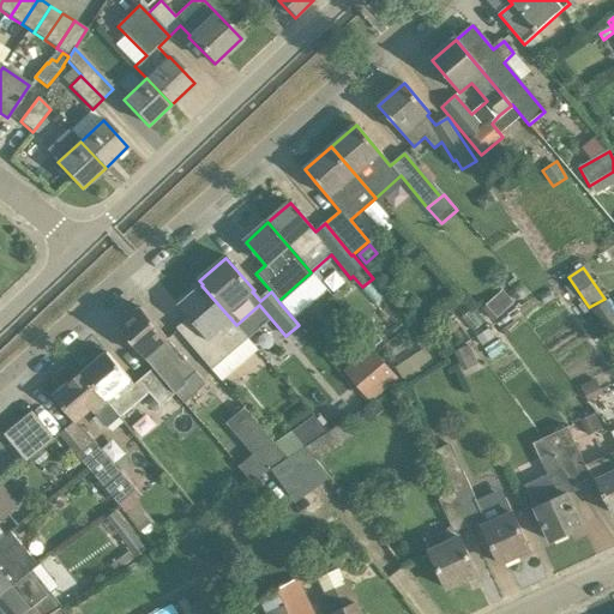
[(212,371),(248,339),(236,325),(202,286),(178,306),(199,331),(187,341),(212,371)]
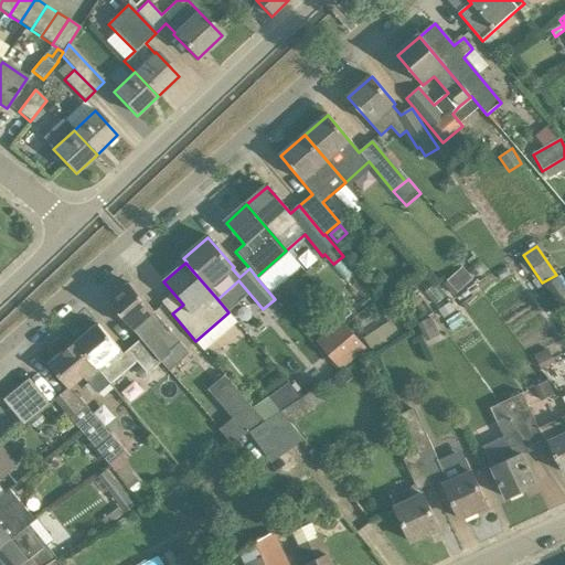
[(489,270),(481,263),(471,272),(476,277),(480,273),(482,276),(489,270)]
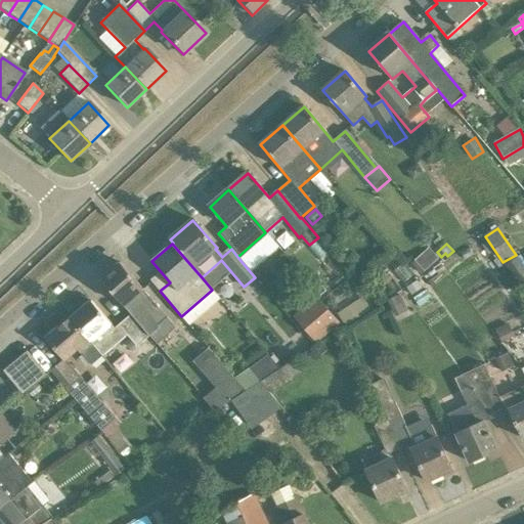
[(429,248),(411,264),(421,274),(439,258),(429,248)]
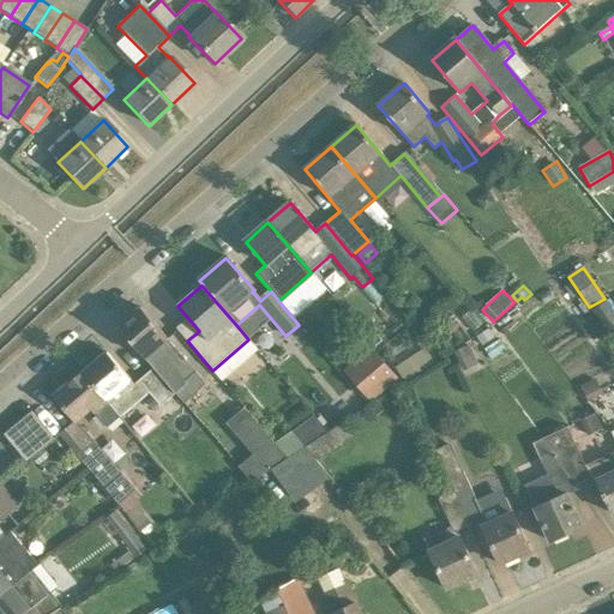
[(613,337),(613,317),(603,304),(607,301),(605,299),(589,307),(612,339),(613,337)]
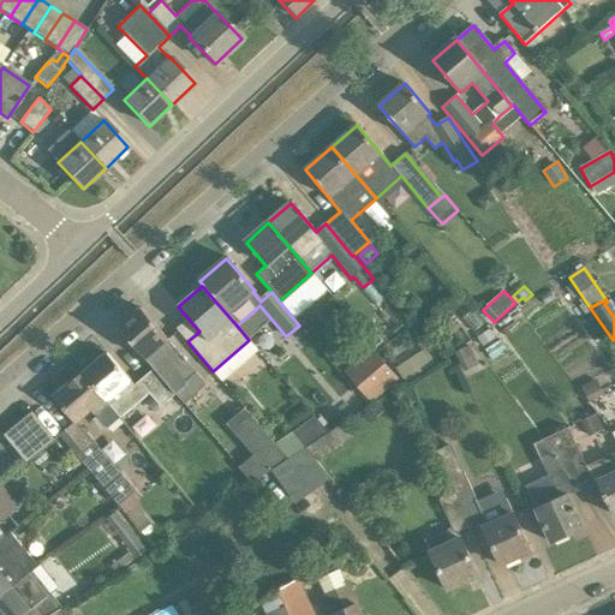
[(208,386),(166,339),(142,309),(119,328),(155,369),(177,394),(175,395),(185,405),(208,386)]
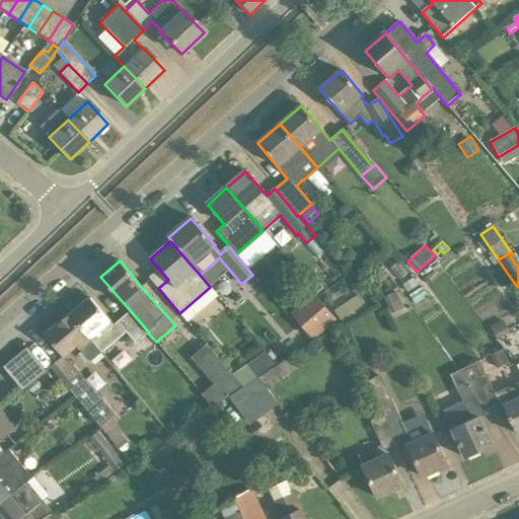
[(402,285),(408,293),(419,286),(413,278),(402,285)]
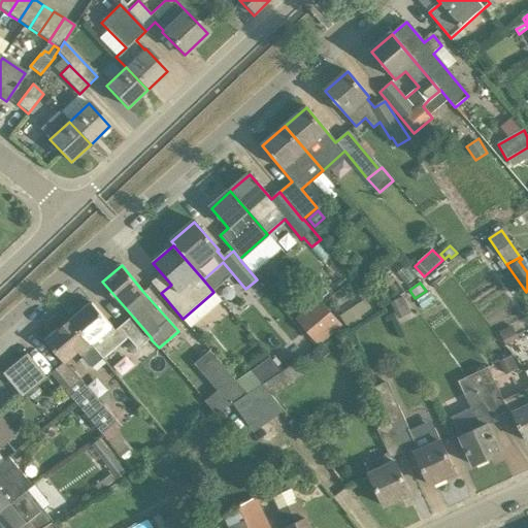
[(325,288),(319,292),(324,298),(330,293),(325,288)]
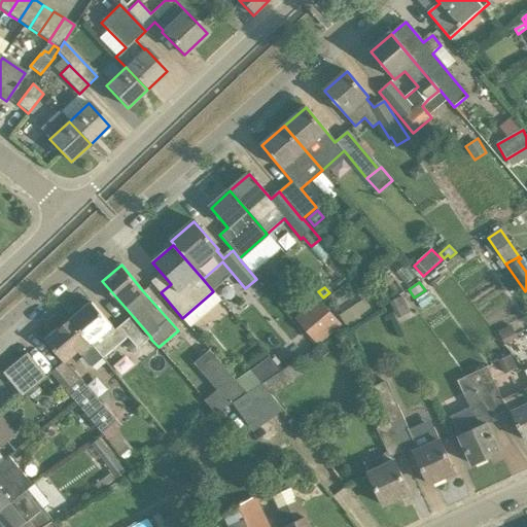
[(397,319),(411,313),(403,296),(390,303),(397,319)]
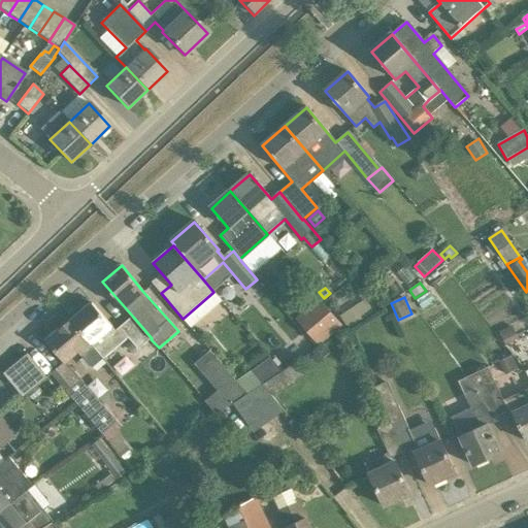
[(320,345),(342,326),(320,299),(297,319),(320,345)]
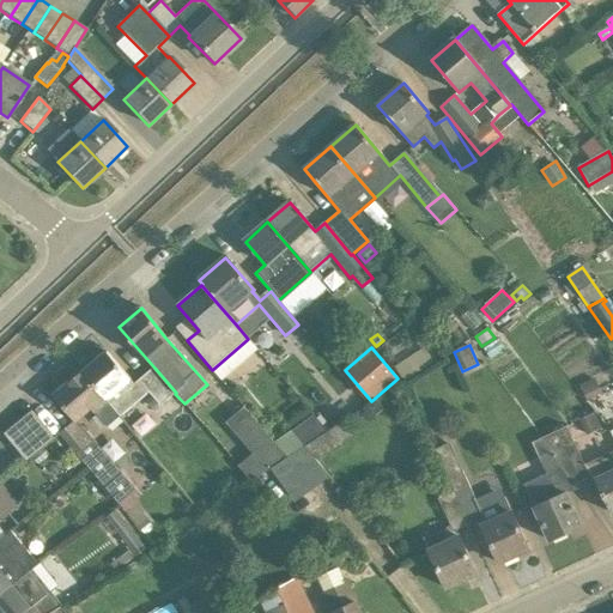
[(176,393),(155,368),(134,384),(108,352),(83,374),(120,418),(150,393),(161,406),(175,394),(176,393)]
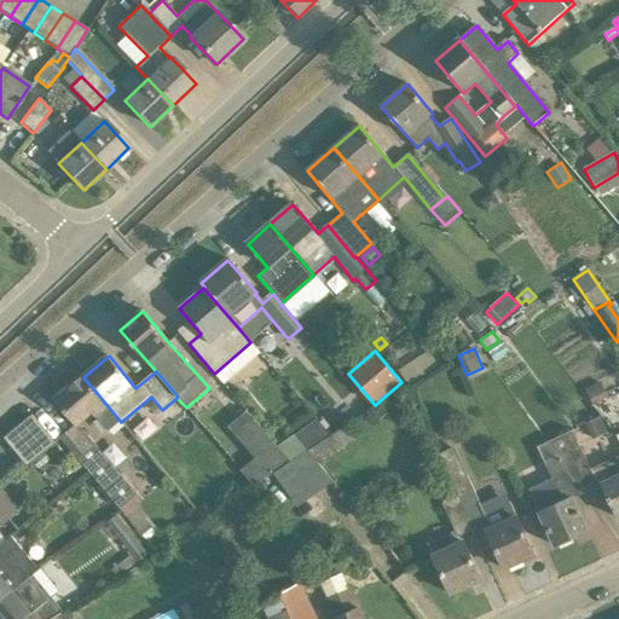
[(121,422),(84,377),(55,401),(75,426),(76,427),(79,424),(92,412),(109,432),(121,422)]
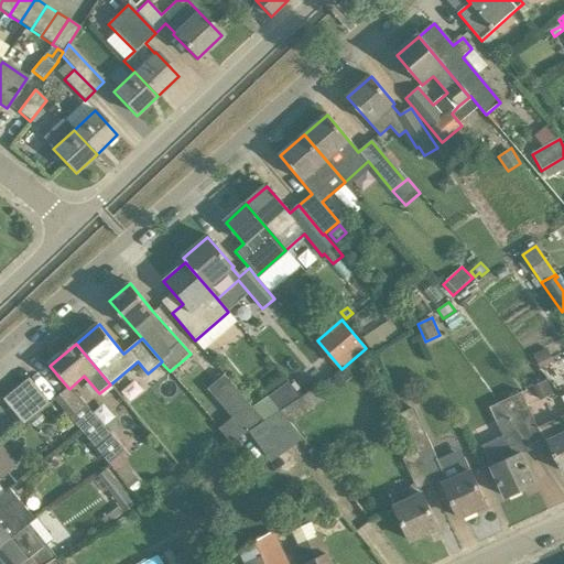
[(548,347),(534,353),(541,368),(554,361),(548,347)]
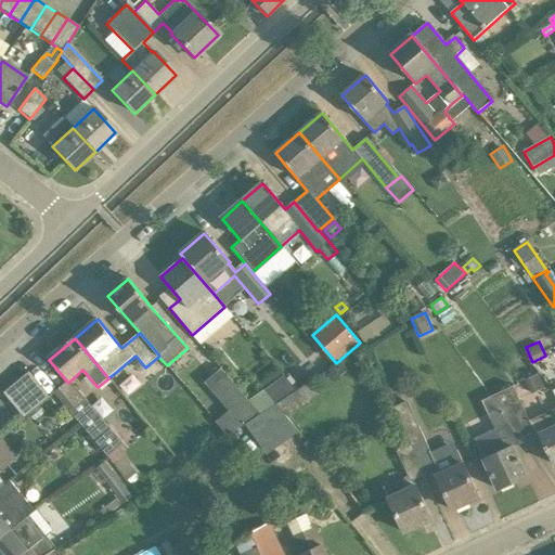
[(344,364),(334,371),(338,377),(348,371),(344,364)]
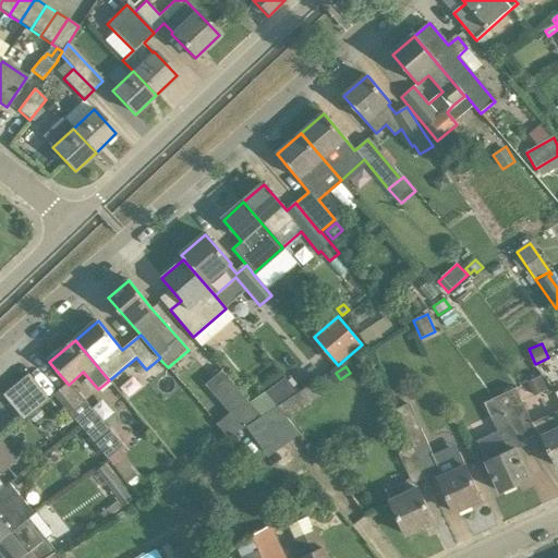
[(230,438),(263,417),(262,416),(251,404),(222,372),(206,385),(230,414),(218,424),(230,438)]
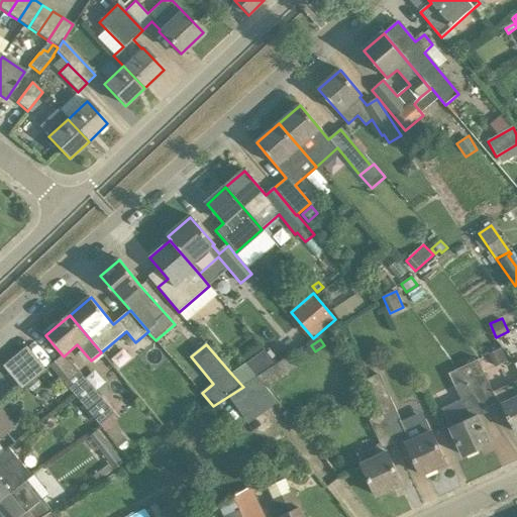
[(22,390),(46,371),(27,346),(3,367),(22,390)]
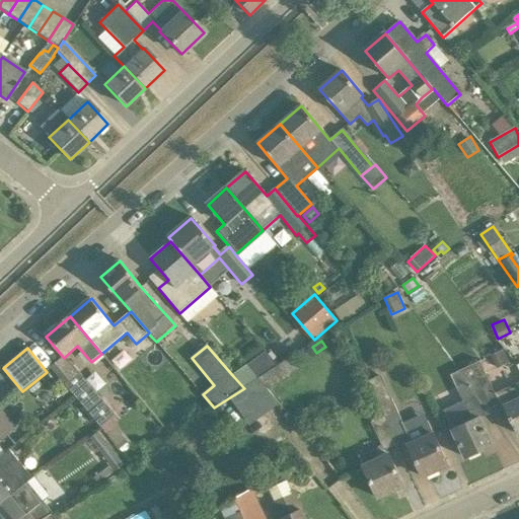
[(504,349),(491,355),(497,368),(510,362),(504,349)]
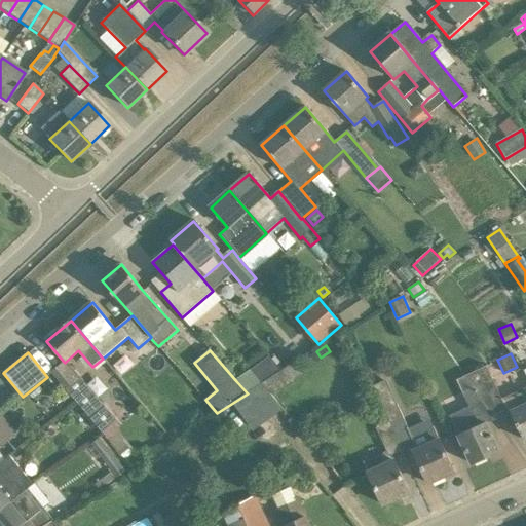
[(280,370),(269,357),(250,371),(236,381),(247,392),(261,383),(280,370)]
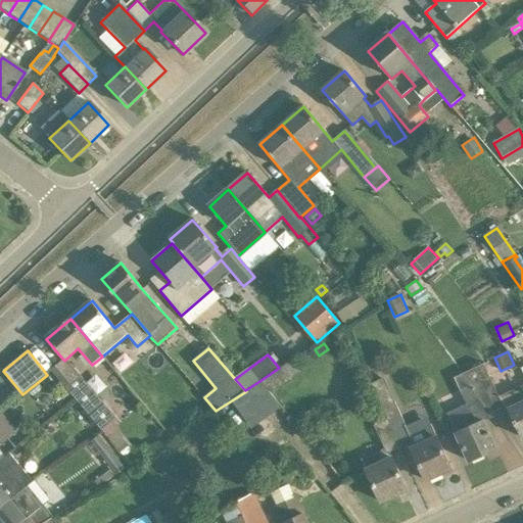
[(122,424),(66,359),(64,361),(63,360),(51,371),(107,437),(105,438),(123,459),(134,449),(116,429),(122,424)]
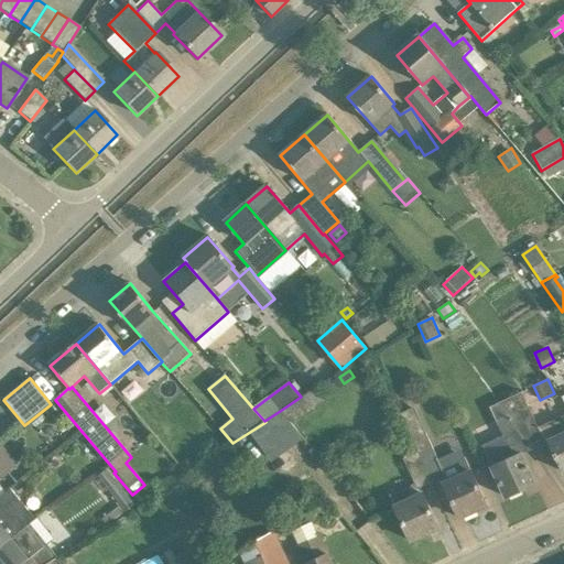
[(301,397),(280,411),(290,423),(323,401),(315,389),(302,398),(301,397)]
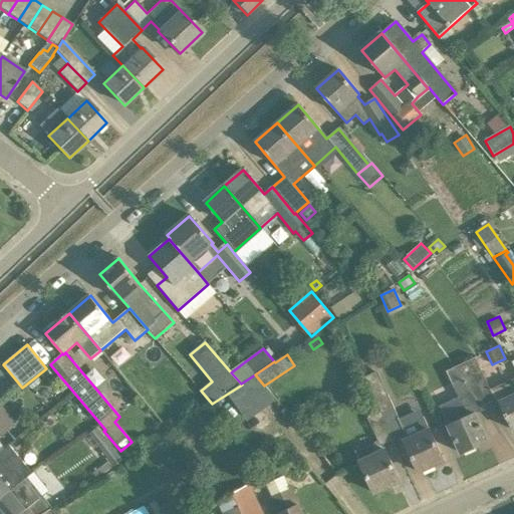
[(513,429),(513,378),(491,390),(475,357),(462,364),(481,407),(495,401),(497,406),(500,404),(512,431),(513,429)]
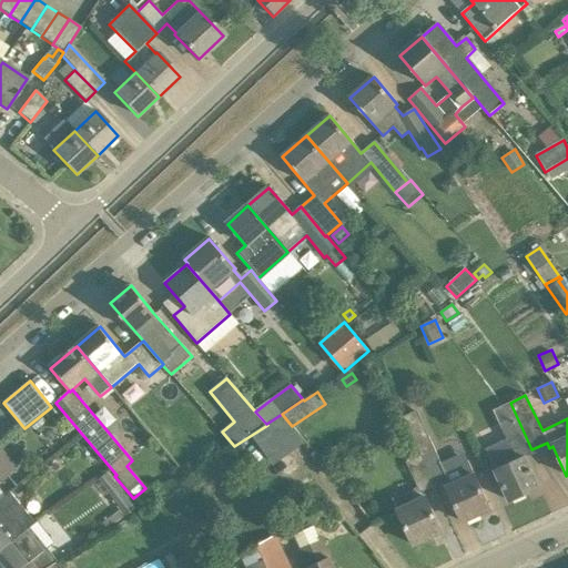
[(527,458),(536,455),(531,449),(510,403),(493,411),(506,439),(486,449),(509,501),(539,488),(527,458)]
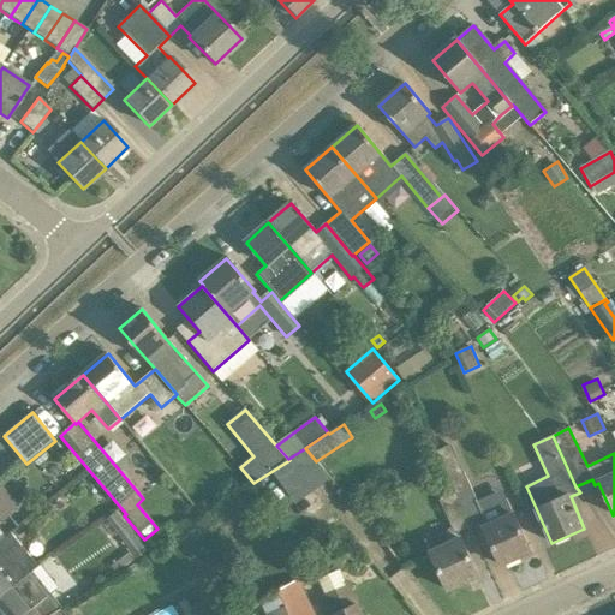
[(531,553),(507,500),(503,490),(478,502),(465,473),(463,475),(449,446),(436,452),(452,484),(455,494),(471,527),(484,521),(487,526),(483,527),(502,566),(531,553)]
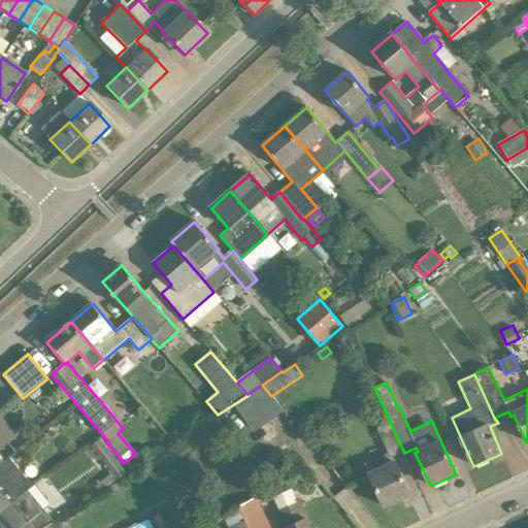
[(239,411),(254,432),(270,421),(256,399),(239,411)]
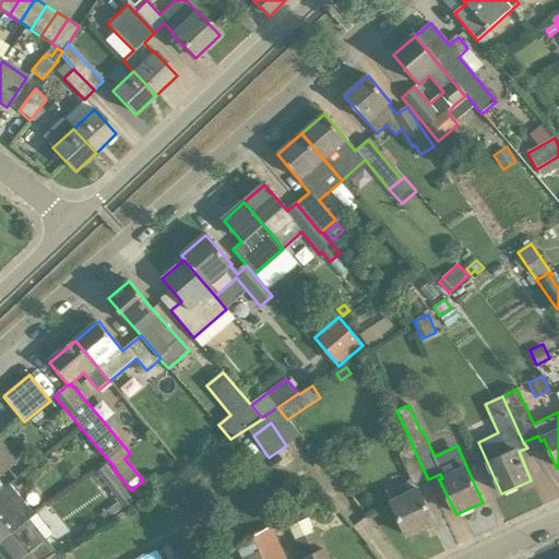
[(212,436),(201,443),(206,451),(217,444),(212,436)]
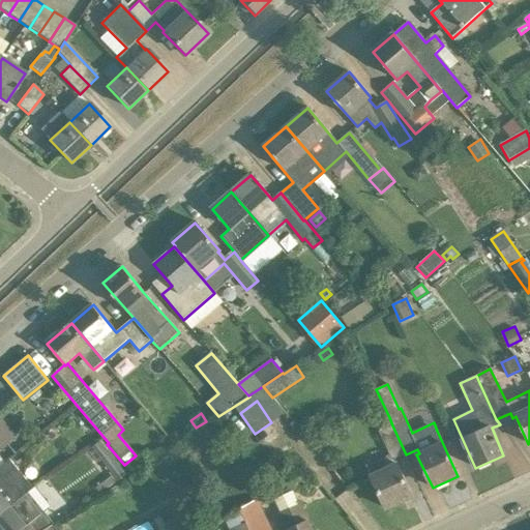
[(0,449),(7,444),(17,437),(1,418),(0,418),(0,449)]
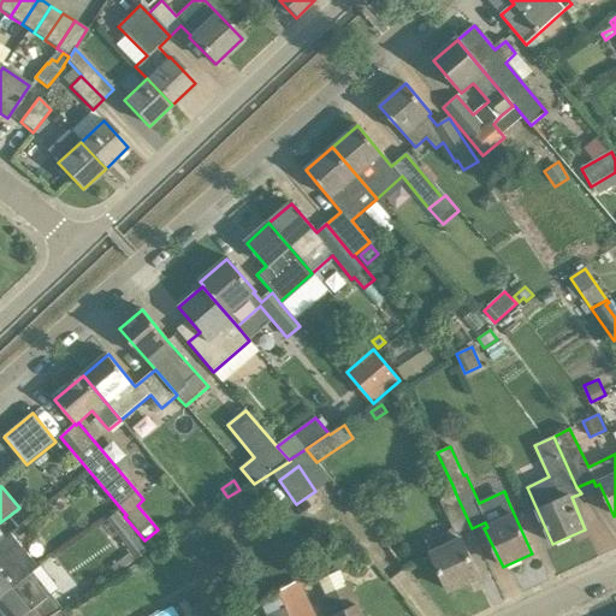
[(479,578),(458,534),(472,528),(456,495),(440,502),(454,528),(425,540),(449,592),(479,578)]
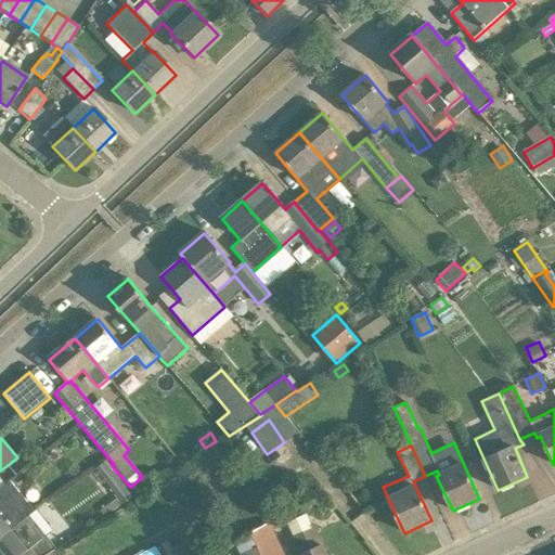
[(133,498),(105,462),(95,469),(118,498),(107,506),(112,512),(123,504),(124,505),(133,498)]
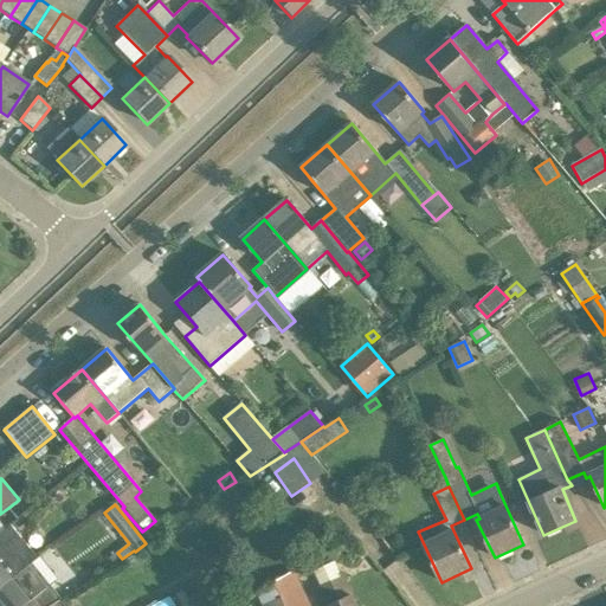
[(37,558),(11,526),(0,534),(0,588),(32,563),(37,558)]
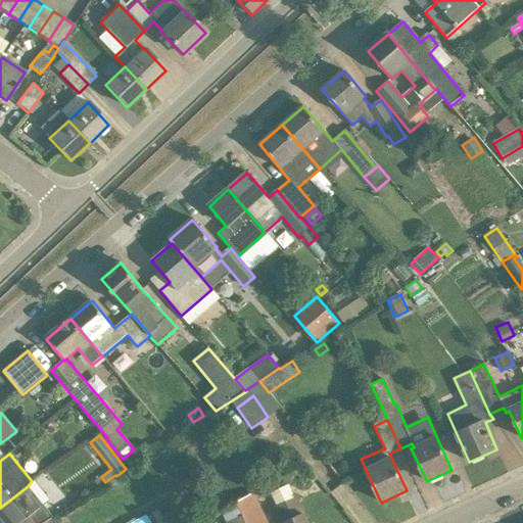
[(246,522),(306,522),(302,514),(289,485),(272,493),(278,506),(275,508),(281,522),(268,522),(260,508),(253,493),(237,503),(246,522)]
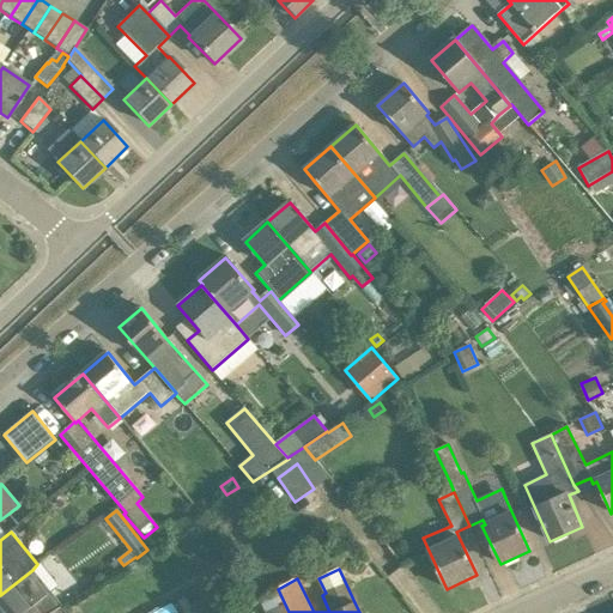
[(52,612),(62,607),(32,570),(0,595),(0,612),(52,612)]
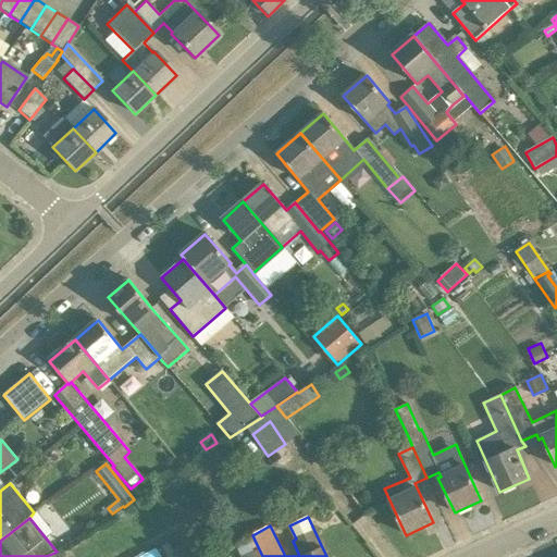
[(262,556),(252,535),(236,545),(240,556),(262,556)]
